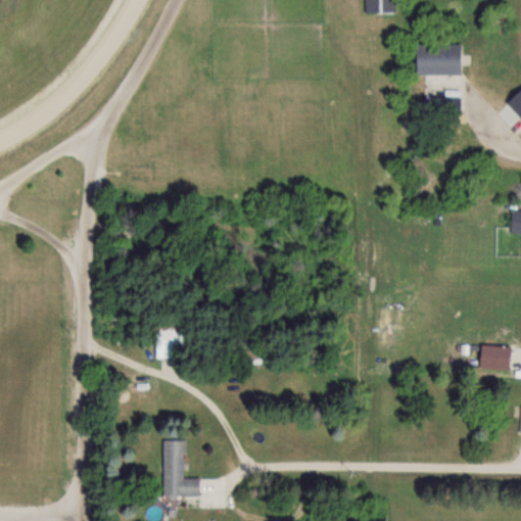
[(394,0),(364,0),(365,15),(395,15),(394,0)]
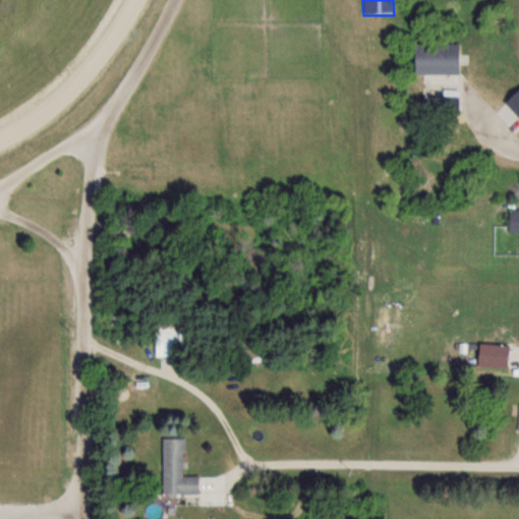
[(413,75),(458,75),(459,46),(413,45),(413,75)]
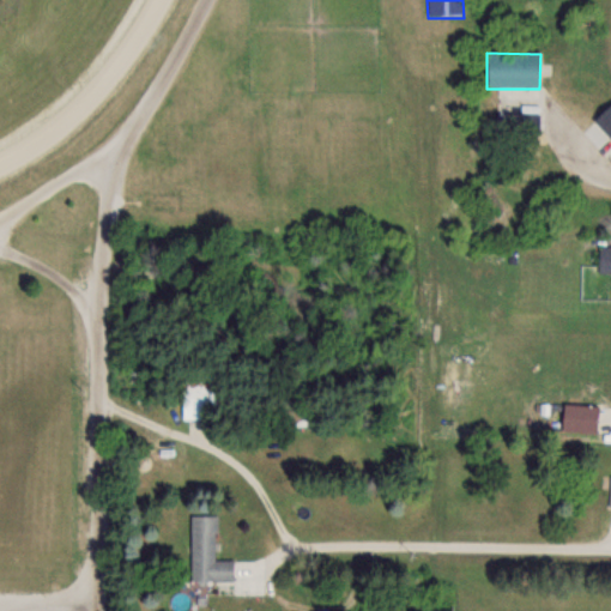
[(610,107),(594,120),(610,139),(610,107)]
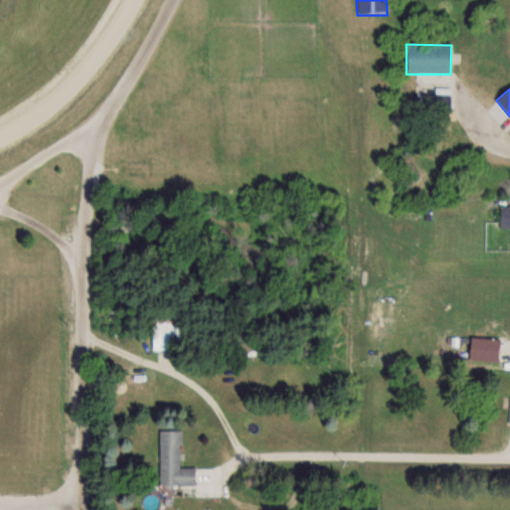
[(449,111),(449,96),(420,96),(420,111),(449,111)]
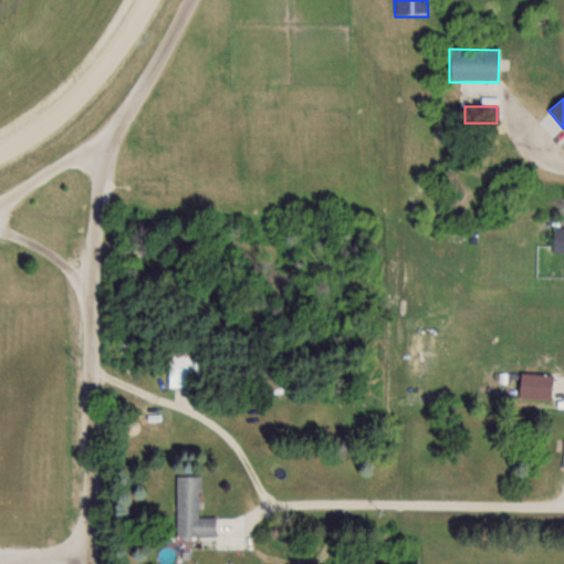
[(554,254),(563,253),(563,228),(554,229),(554,254)]
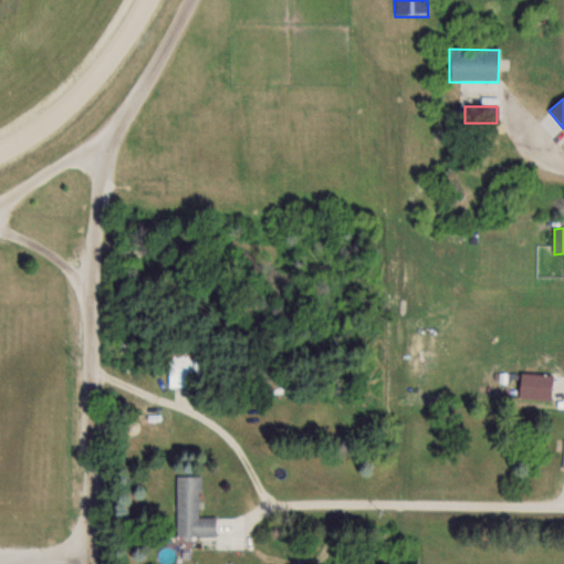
[(168,389),(194,389),(194,351),(168,351),(168,389)]
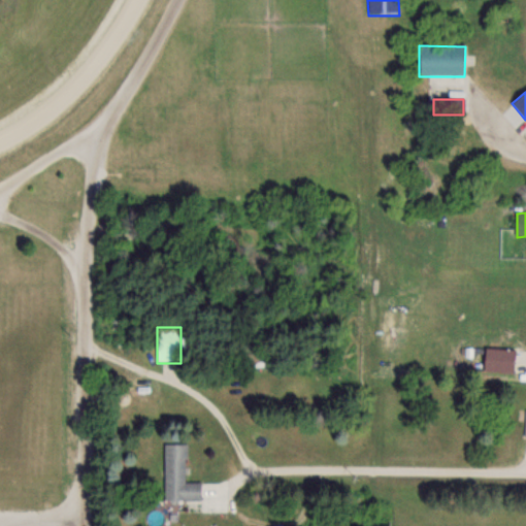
[(165,446),(165,503),(202,503),(202,484),(187,484),(187,446),(165,446)]
